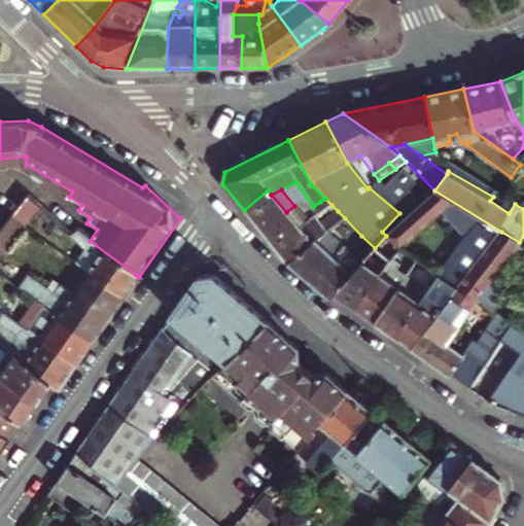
[(293,222),(286,212),(271,195),(268,190),(244,210),(270,242),(293,222)]
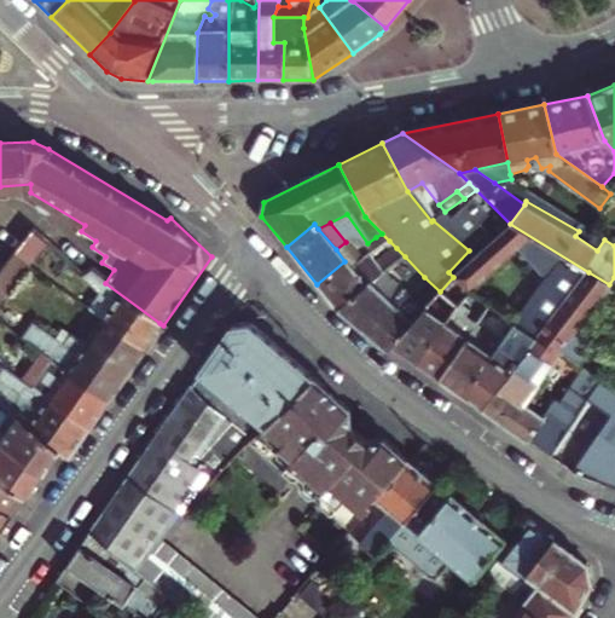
[(481,409),(528,348),(589,272),(510,224),(475,256),(453,277),(462,286),(470,294),(516,250),(546,282),(515,325),(508,335),(491,358),(463,396),(481,409)]
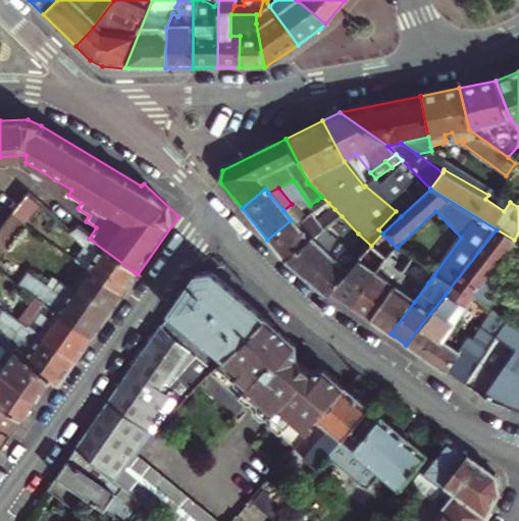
[(322,197),(317,200),(323,207),(328,203),(322,197)]
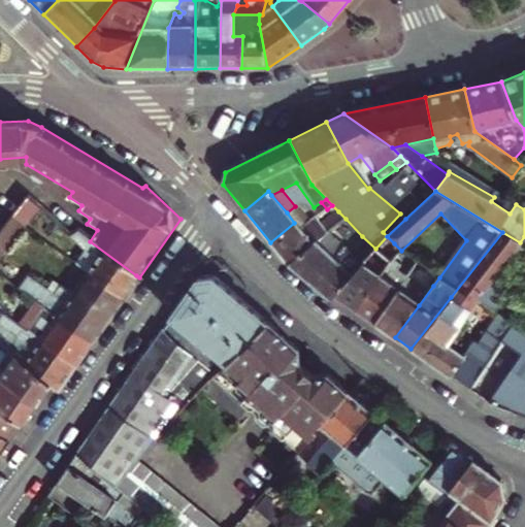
[(302,200),(295,206),(301,213),(308,208),(302,200)]
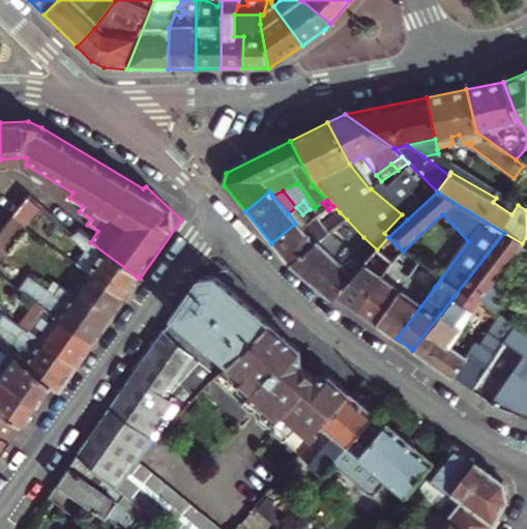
[(13,219),(27,229),(40,211),(28,202),(13,219)]
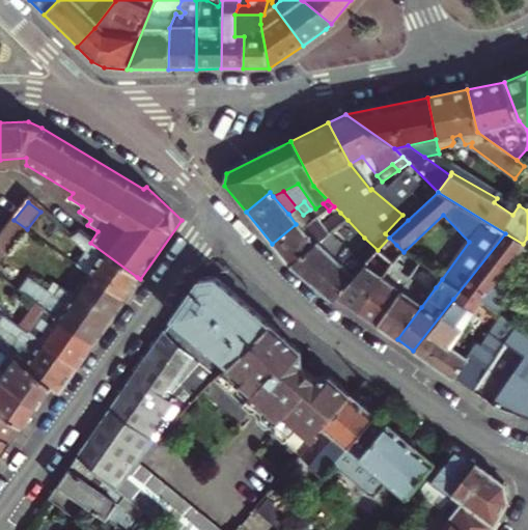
[(315,208),(322,217),(329,211),(323,203),(315,208)]
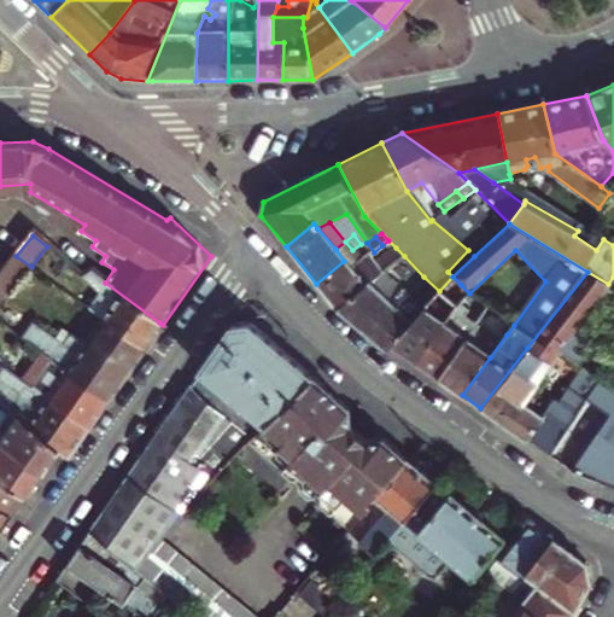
[(361,261),(352,250),(345,242),(335,249),(344,261),(351,269),(361,261)]
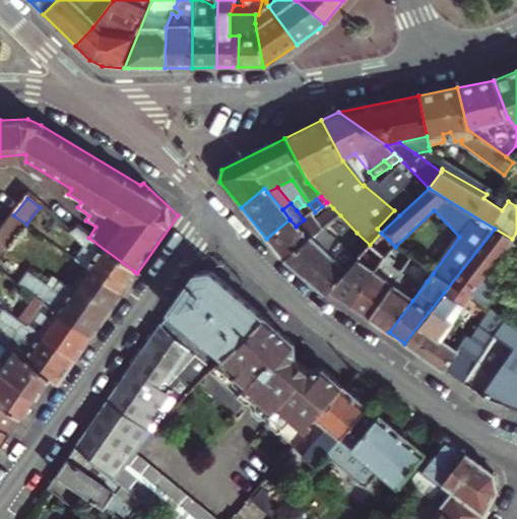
[(333,208),(317,221),(323,229),(331,222),(340,215),(333,208)]
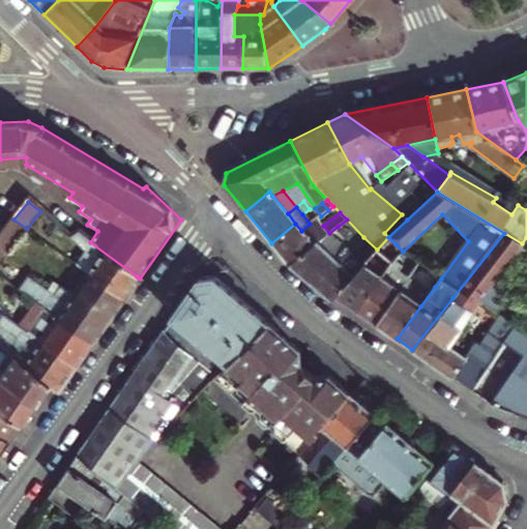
[(402,214),(384,233),(388,237),(407,219),(402,214)]
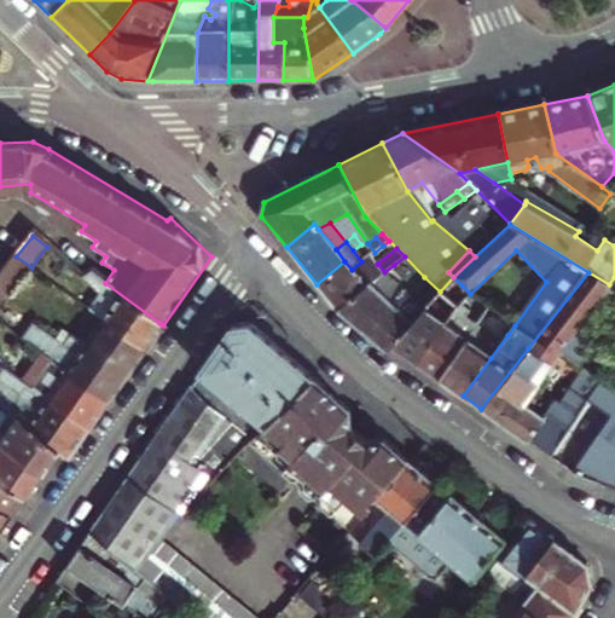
[(317,284),(337,310),(382,275),(384,272),(377,264),(371,255),(361,261),(352,270),(344,261),(317,284)]
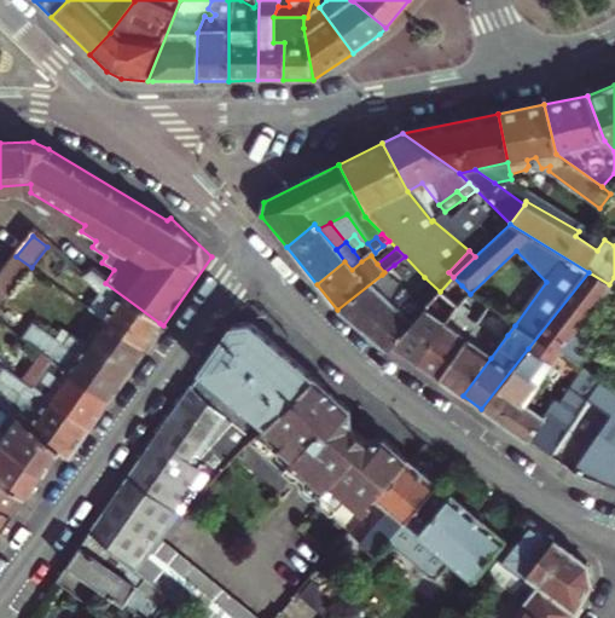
[(0,284),(11,293),(32,267),(16,256),(0,275),(0,284)]
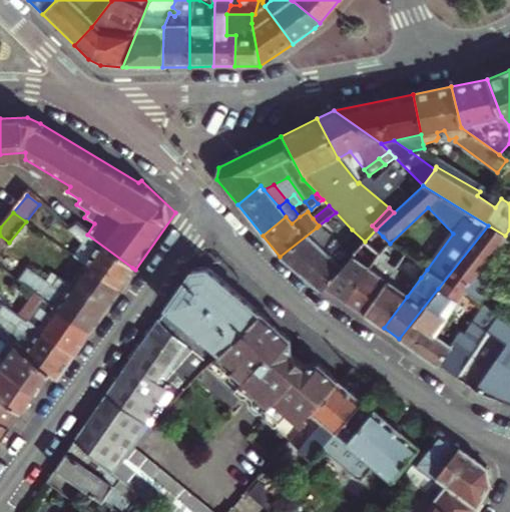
[(336,212),(327,219),(347,235),(352,229),(336,212)]
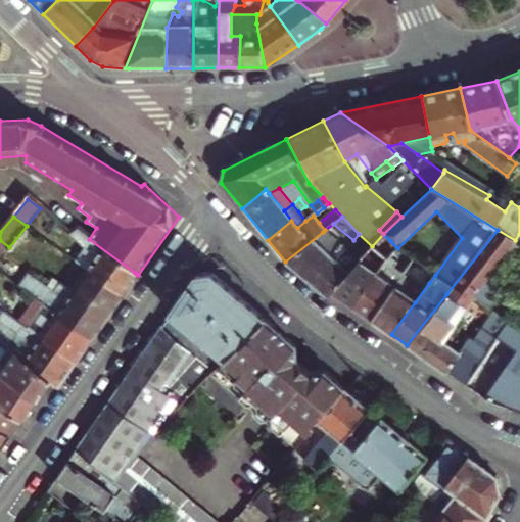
[(72,259),(84,269),(120,296),(135,273),(89,239),(75,228),(67,233),(81,247),(72,259)]
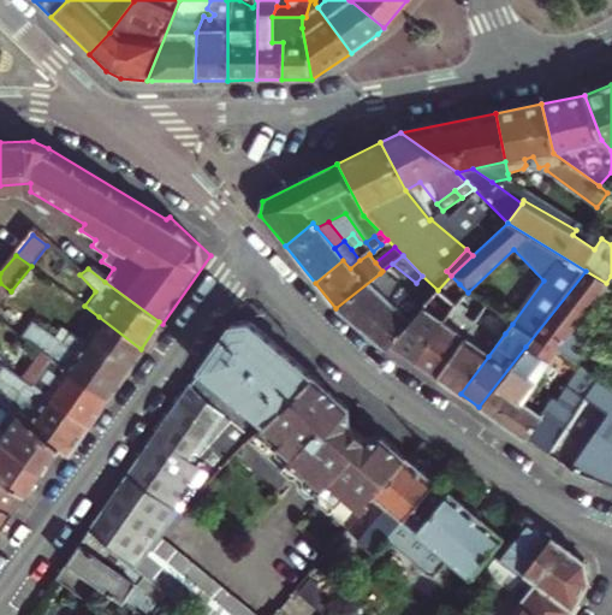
[(558,346),(581,318),(606,283),(586,271),(526,347),(547,364),(558,346)]
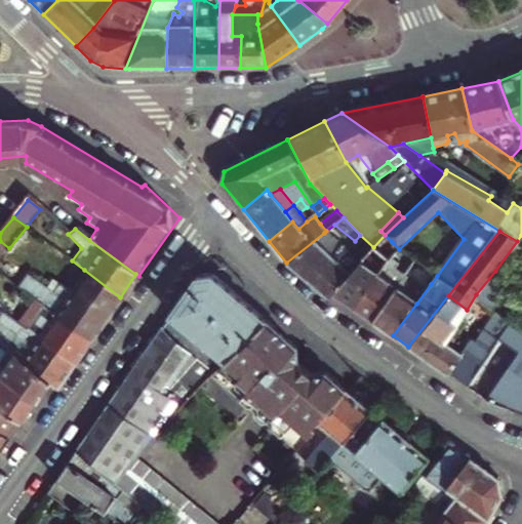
[(347,254),(324,233),(286,263),(327,298),(331,293),(351,273),(339,263),(347,254)]
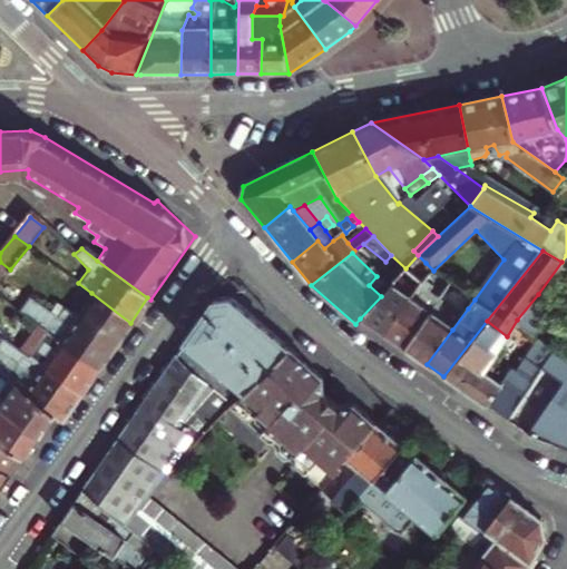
[(382,334),(410,298),(420,287),(429,276),(420,268),(426,263),(418,255),(406,268),(401,273),(381,296),(360,319),(382,334)]
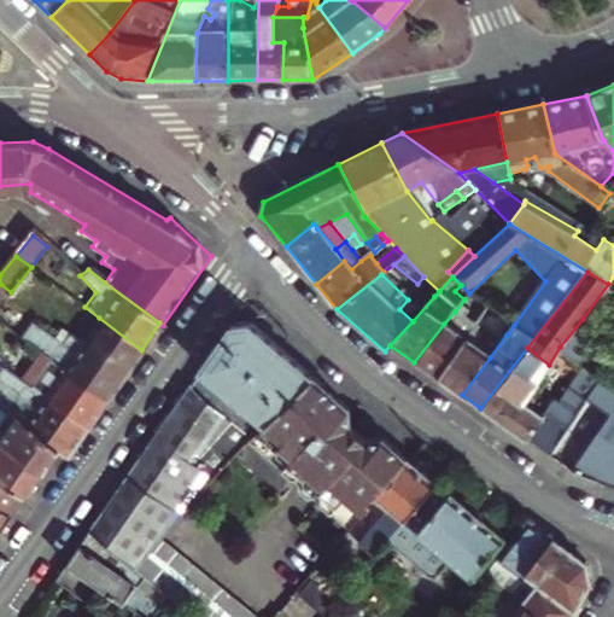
[(424,277),(417,284),(434,296),(439,291),(424,277)]
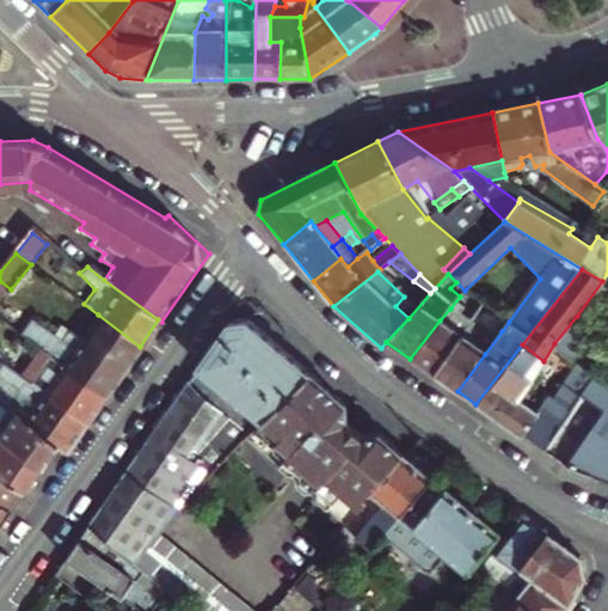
[(0,291),(6,295),(11,289),(0,281),(0,291)]
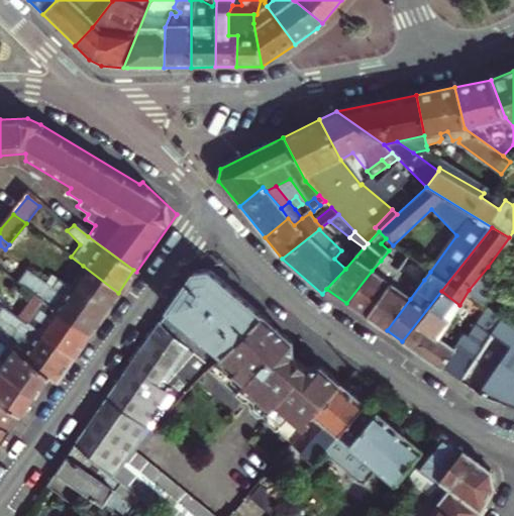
[(389,250),(381,261),(387,266),(399,251),(393,245),(389,250)]
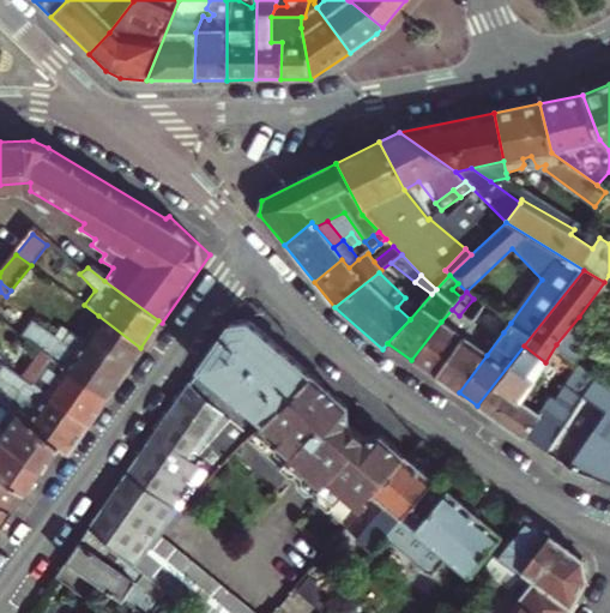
[(459,392),(487,355),(478,347),(494,325),(503,332),(511,323),(484,306),(471,325),(461,337),(434,376),(459,392)]
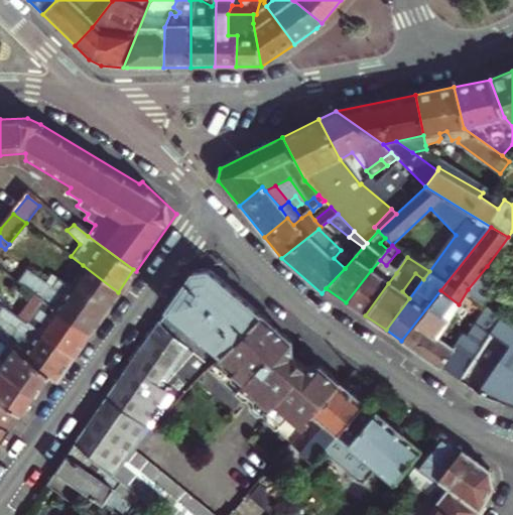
[(380,260),(371,270),(388,283),(396,273),(386,265),(380,260)]
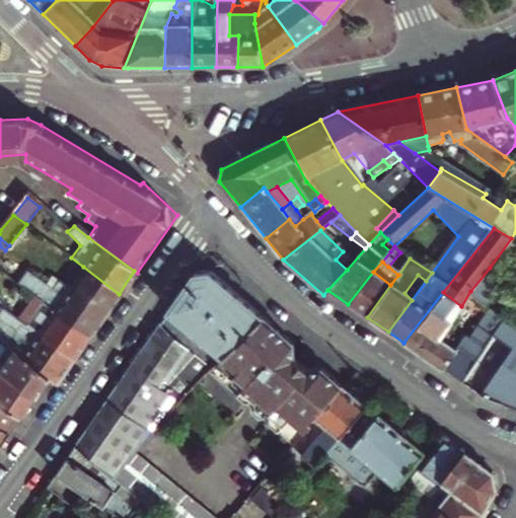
[(83,267),(68,289),(103,316),(119,294),(83,267)]
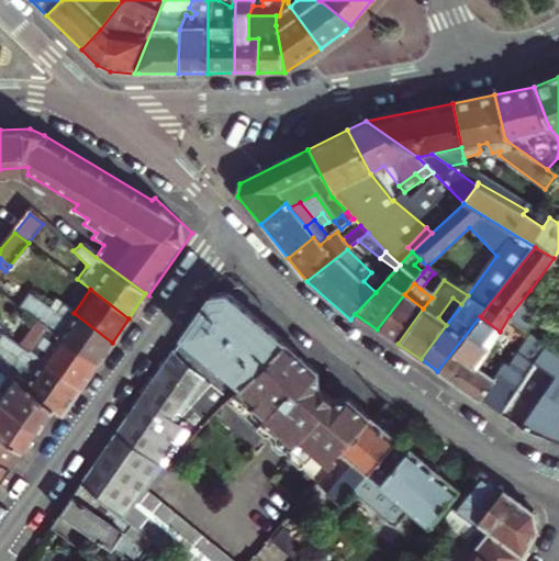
[(546,303),(530,290),(510,315),(526,327),(546,303)]
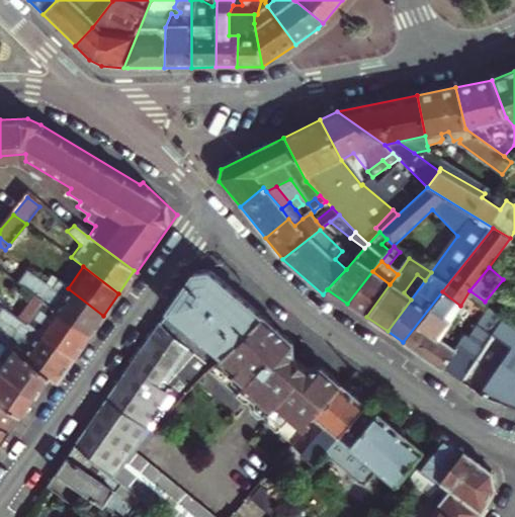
[(68,288),(58,281),(51,290),(25,271),(17,282),(43,302),(88,337),(103,316),(68,288)]
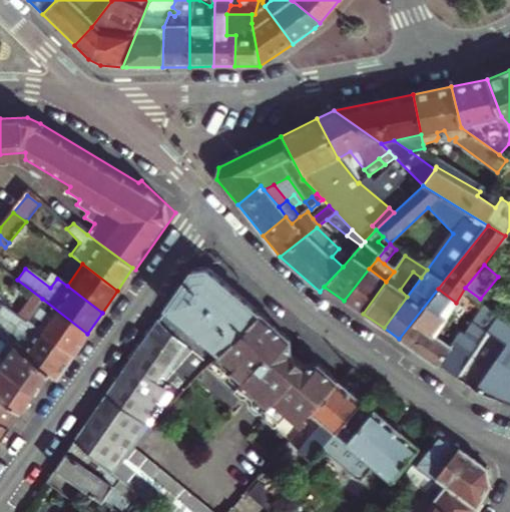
[(344,301),(363,314),(386,282),(369,269),(344,301)]
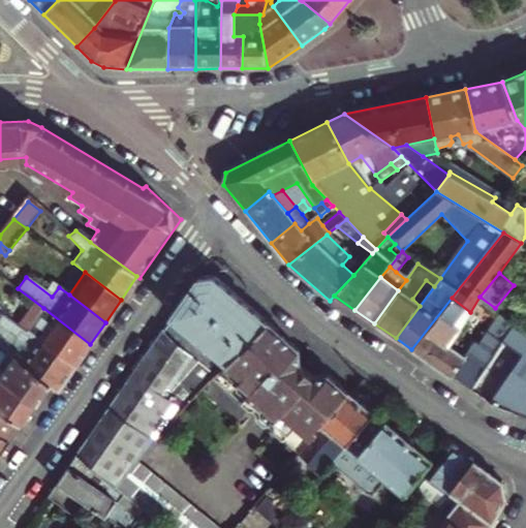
[(195,279),(169,316),(226,364),(228,365),(266,323),(212,278),(195,279)]
